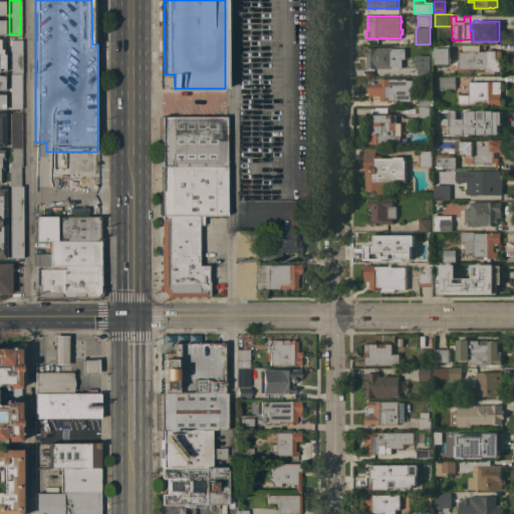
[(10,40),(21,40),(21,73),(10,73),(10,40)]
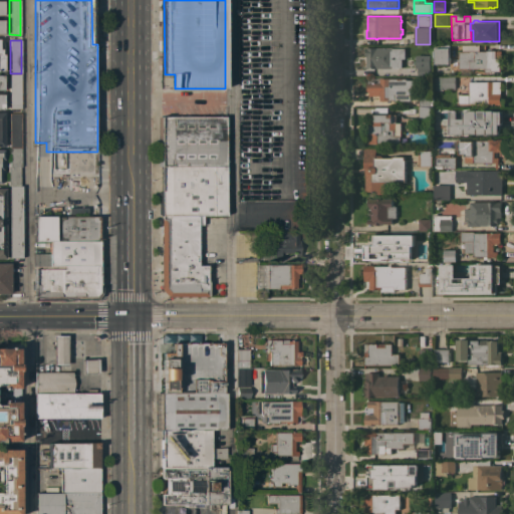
[(485,68),(459,68),(459,50),(463,50),(463,44),(479,44),(479,50),(487,50),(496,50),(501,50),(501,57),(501,71),(492,71),(492,72),(485,72),(485,68)]
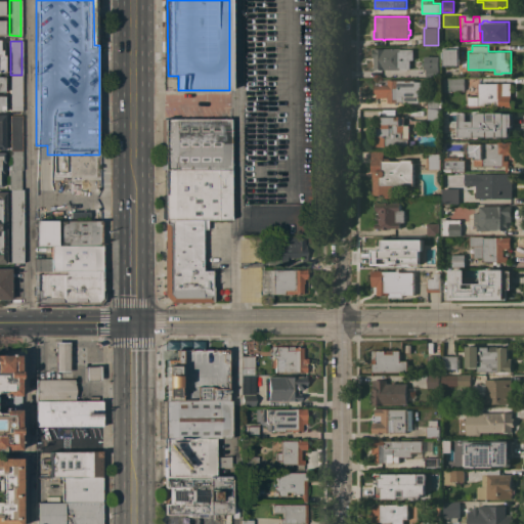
[(459,46),(459,66),(444,66),(444,64),(441,64),(441,46),(459,46)]
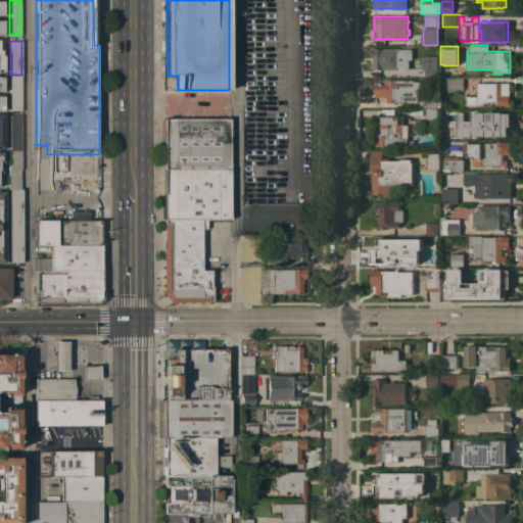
[(412,61),(409,61),(409,68),(374,68),(374,60),(373,60),(373,48),(400,48),(400,49),(411,49),(412,61)]
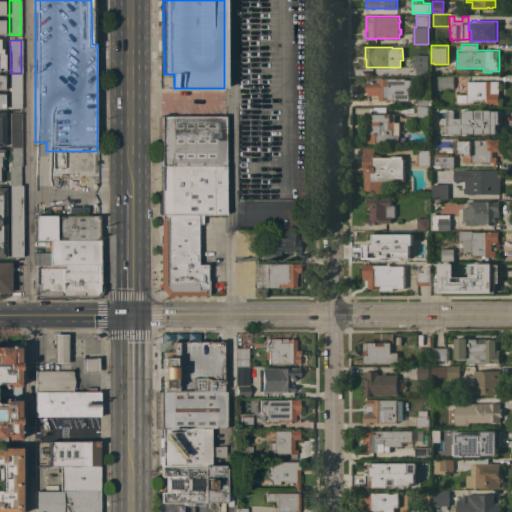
[(416,60),(427,60),(427,75),(416,75),(416,60)]
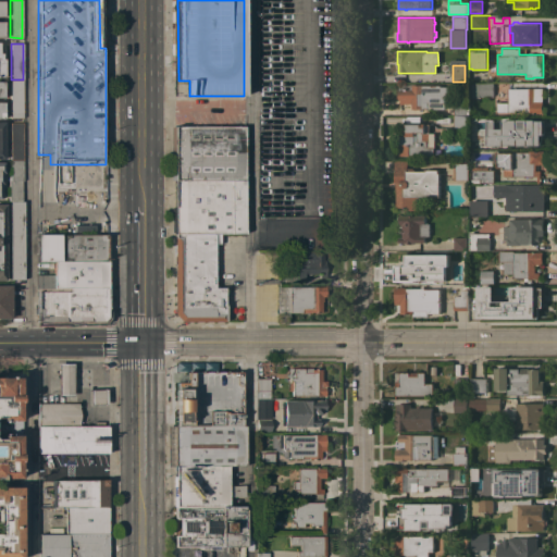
[(23,81),(23,119),(10,119),(10,81),(23,81)]
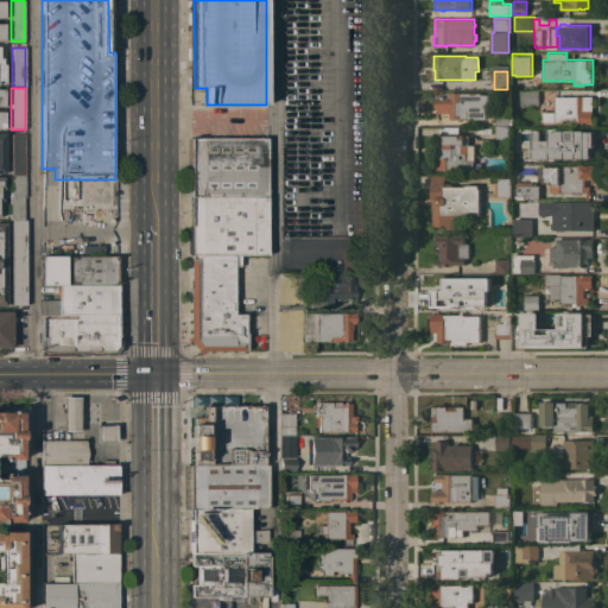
[(539,103),(524,105),(524,106),(512,106),(512,90),(538,90),(539,103)]
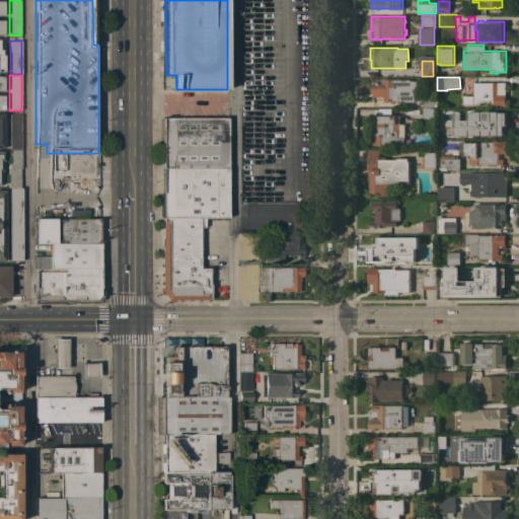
[(419,96),(415,96),(415,101),(384,101),(384,96),(372,96),(373,92),(372,92),(372,91),(371,91),(371,78),(411,79),(411,80),(419,80),(419,96)]
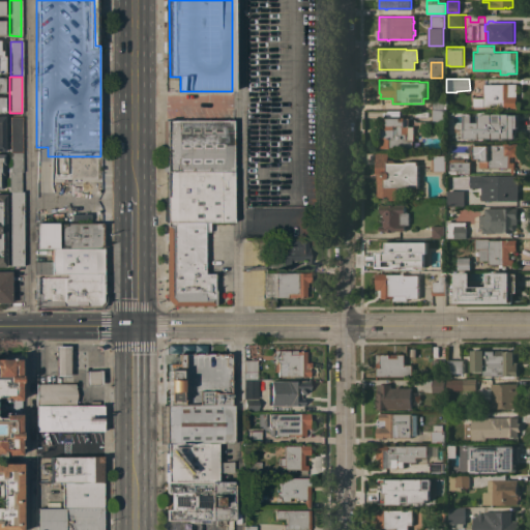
[(517,84),(517,107),(473,107),(473,97),(484,97),(484,84),(517,84)]
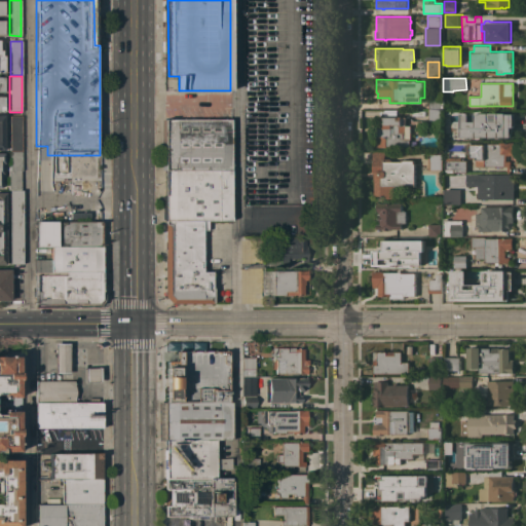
[(429,98),(440,98),(440,109),(440,110),(443,110),(443,120),(428,120),(428,109),(429,98)]
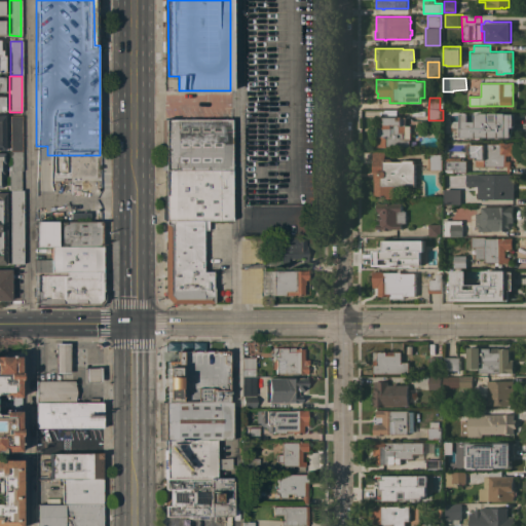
[(505,112),(505,113),(513,113),(514,126),(511,126),(511,137),(459,137),(459,112),(505,112)]
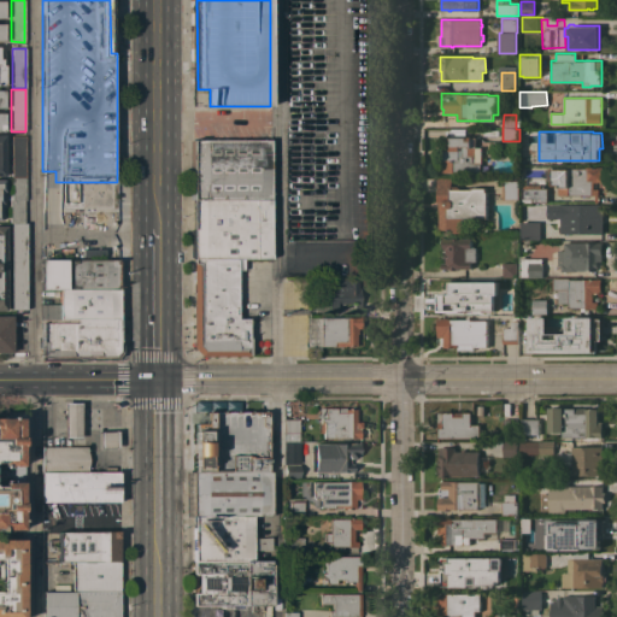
[(25,177),(11,177),(11,136),(25,136),(25,177)]
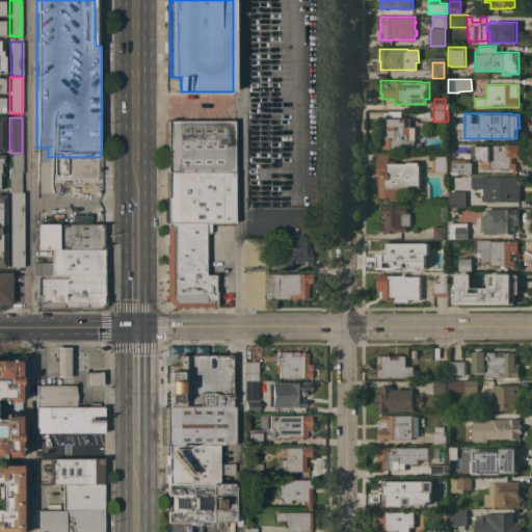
[(409,117),(409,127),(415,127),(415,139),(415,149),(396,149),(396,153),(390,153),(390,149),(380,149),(380,129),(383,129),(383,125),(388,125),(388,117),(409,117)]
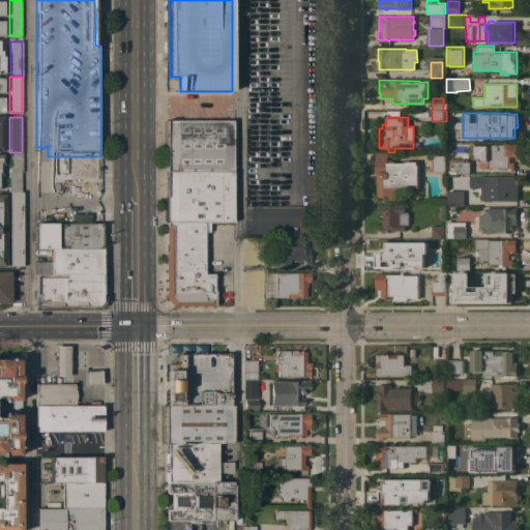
[(163,172),(163,121),(232,120),(233,172),(163,172)]
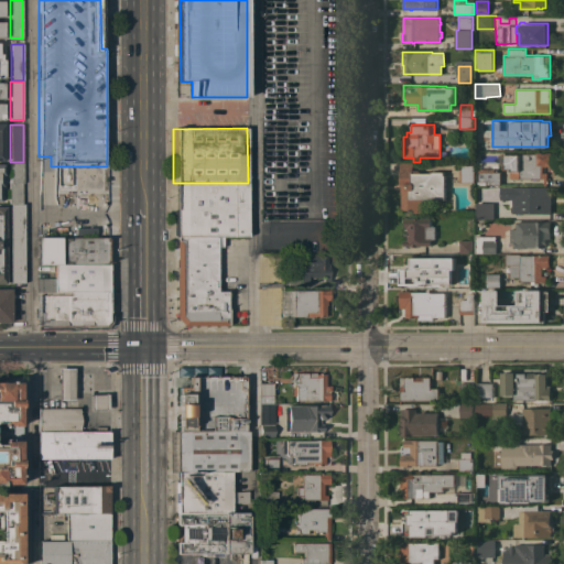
[(551,166),(543,166),(543,173),(546,172),(548,185),(545,185),(544,177),(520,179),(520,177),(510,177),(510,169),(506,169),(506,164),(499,164),(499,154),(537,153),(537,152),(551,152),(551,166)]
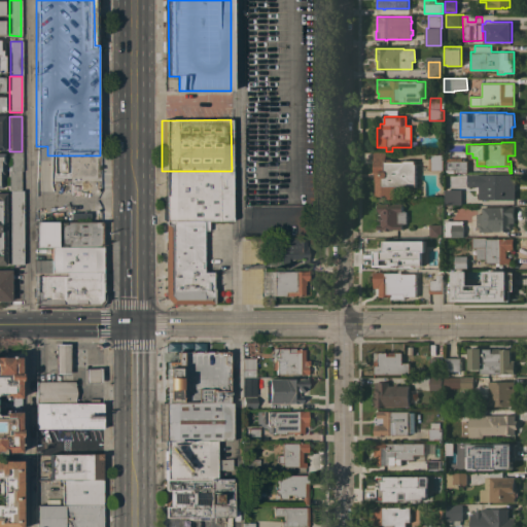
[(388,199),(388,196),(375,196),(375,172),(374,172),(374,151),(385,151),(385,160),(387,159),(391,159),(393,162),(402,162),(402,161),(415,161),(415,164),(416,164),(416,167),(418,167),(418,169),(416,169),(416,172),(418,172),(418,174),(416,174),(416,186),(394,186),(394,199),(388,199)]
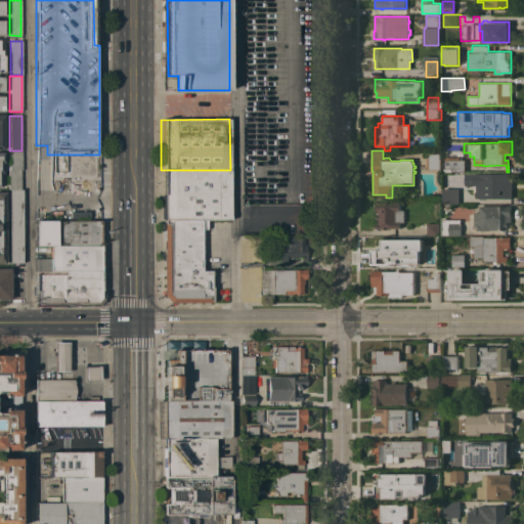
[(22,151),(22,170),(19,170),(20,189),(8,189),(8,171),(9,171),(9,151),(22,151)]
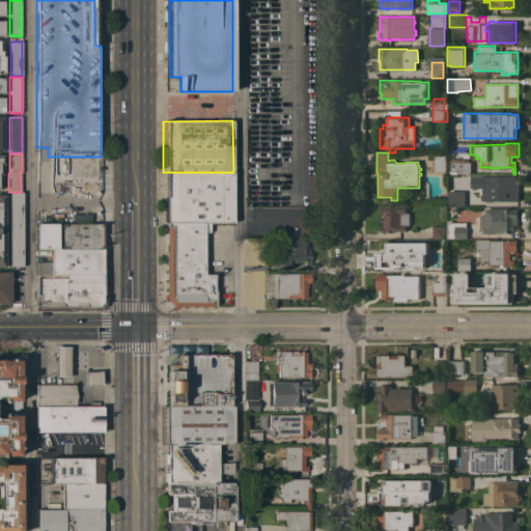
[(432,171),(432,156),(446,155),(447,171),(432,171)]
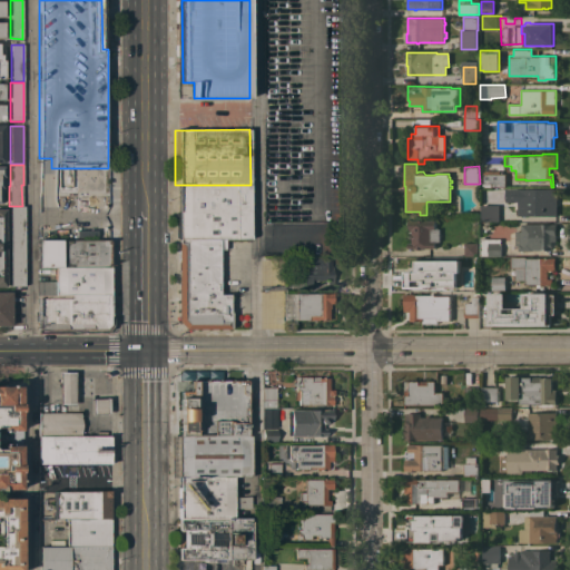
[(92,167),(56,168),(56,190),(94,189),(92,167)]
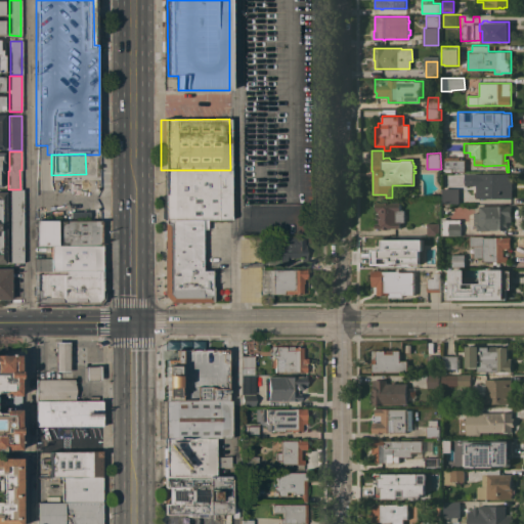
[(465,171),(444,172),(444,160),(444,157),(460,157),(460,160),(465,160),(465,171)]
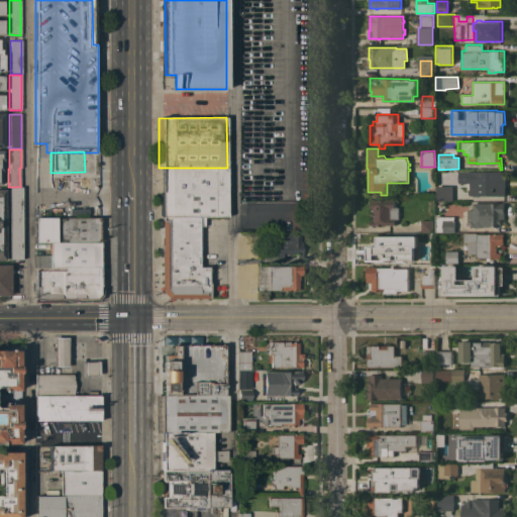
[(227,217),(199,217),(161,216),(160,216),(159,168),(227,168),(227,217)]
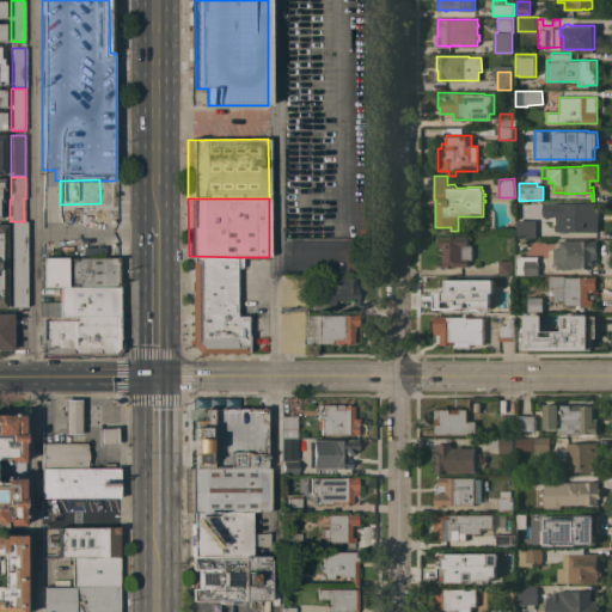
[(598,202),(598,232),(550,231),(550,202),(598,202)]
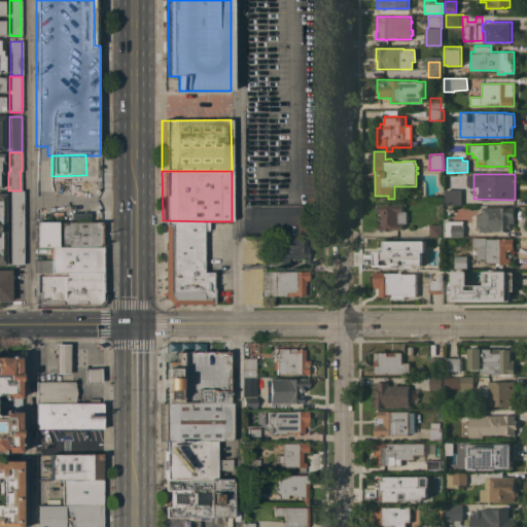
[(461,189),(462,204),(445,204),(445,189),(461,189)]
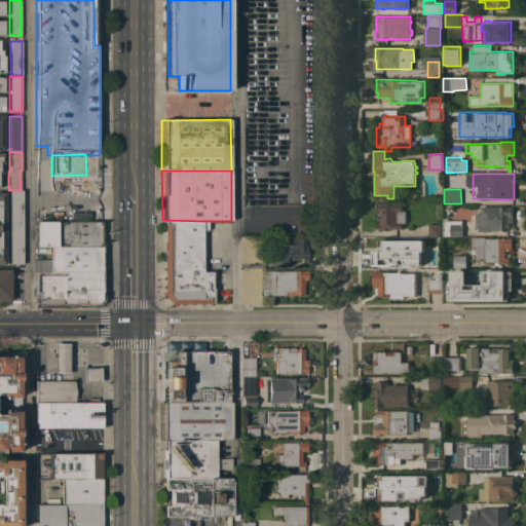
[(11,190),(22,190),(22,259),(19,264),(19,266),(11,266),(11,264),(10,264),(11,190)]
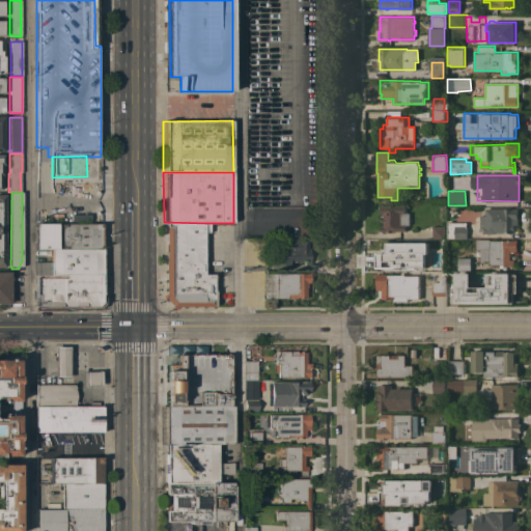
[(406,213),(410,213),(410,224),(406,225),(406,231),(393,231),(393,232),(387,232),(387,231),(380,231),(380,226),(384,226),(383,217),(381,217),(381,204),(406,204),(406,213)]
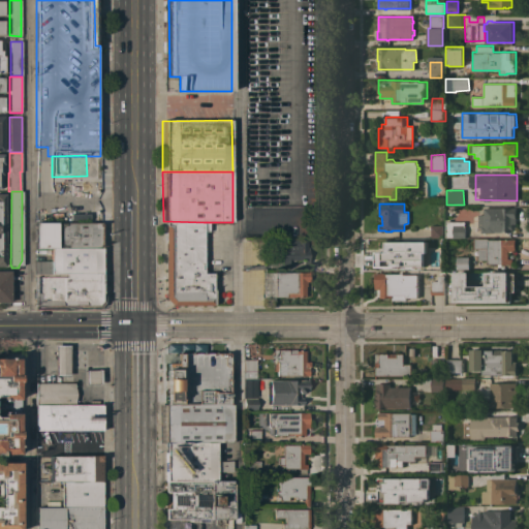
[(516,208),(516,223),(512,223),(512,231),(495,231),(495,232),(481,232),(481,227),(478,227),(478,214),(485,214),(485,208),(516,208)]
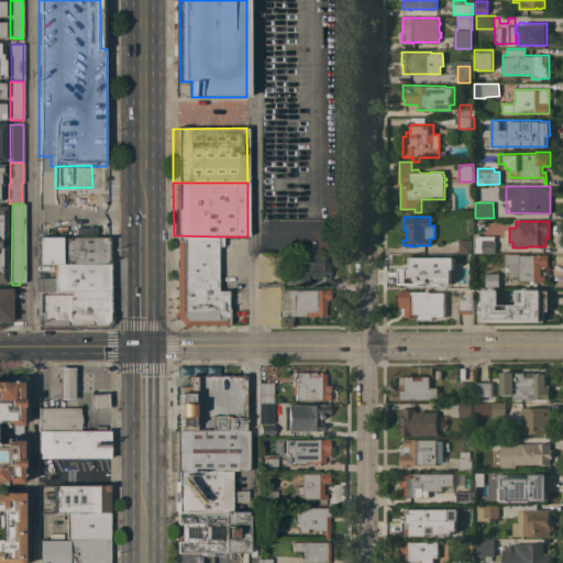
[(496,240),(495,240),(495,253),(475,252),(475,233),(479,233),(479,235),(496,235),(496,240)]
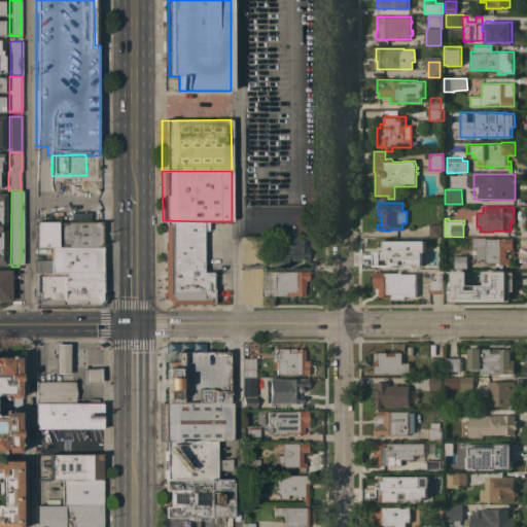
[(171,304),(164,297),(165,242),(165,225),(164,220),(203,221),(203,232),(203,272),(213,272),(214,304),(171,304)]
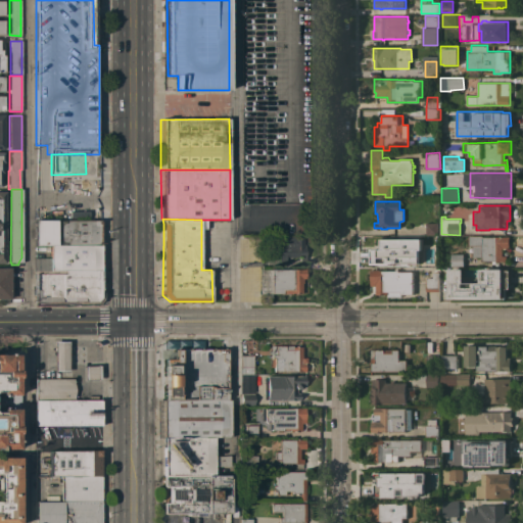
[(50,246),(50,245),(36,245),(35,221),(100,221),(101,246),(50,246)]
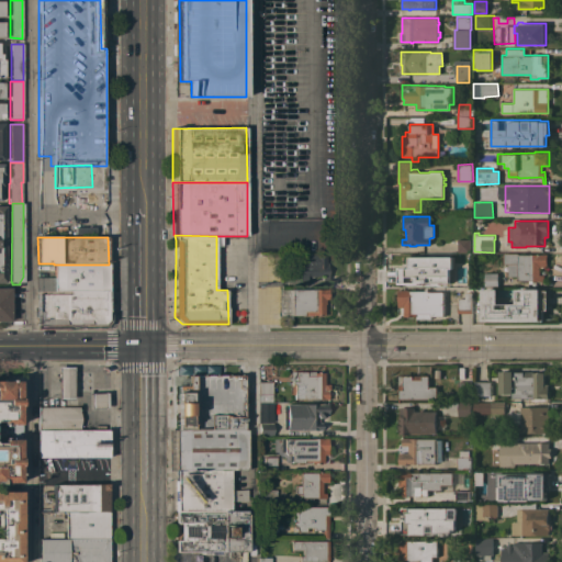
[(471,239),(471,251),(458,251),(458,239),(471,239)]
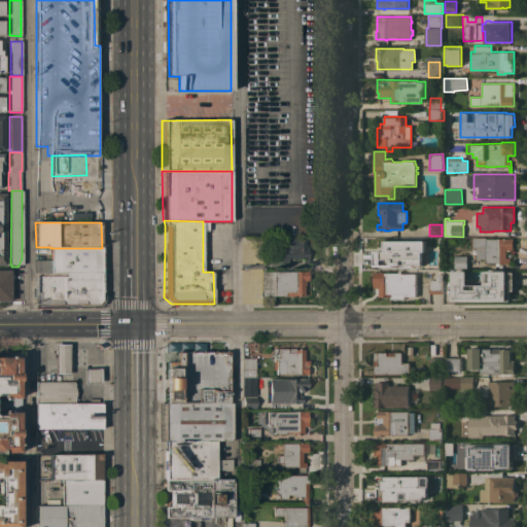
[(487,237),(487,238),(514,238),(514,249),(512,249),(506,249),(506,257),(511,257),(511,262),(499,262),(499,266),(496,266),(496,262),(486,264),(486,258),(477,258),(477,247),(472,247),(472,237),(487,237)]
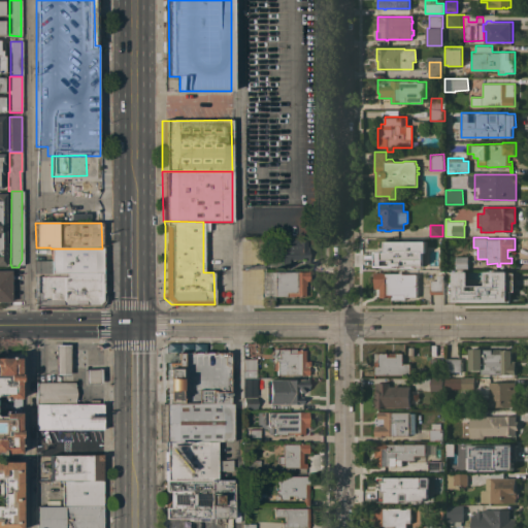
[(308,264),(303,264),(303,261),(301,261),(301,260),(289,260),(289,264),(281,264),(281,258),(282,258),(282,239),(301,239),(301,240),(306,240),(306,246),(308,246),(308,264)]
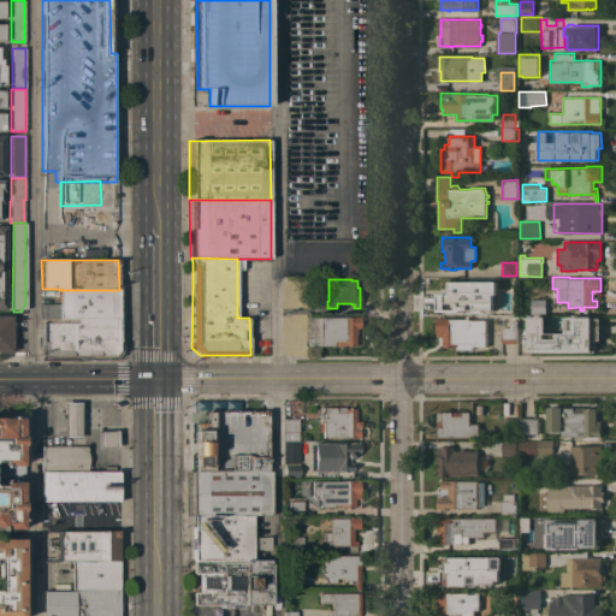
[(495,279),(495,291),(490,291),(490,292),(497,292),(497,303),(490,303),(490,304),(477,304),(477,306),(466,306),(466,304),(454,304),(454,312),(452,312),(452,313),(443,313),(443,312),(442,312),(442,306),(442,290),(439,290),(439,279),(495,279)]
